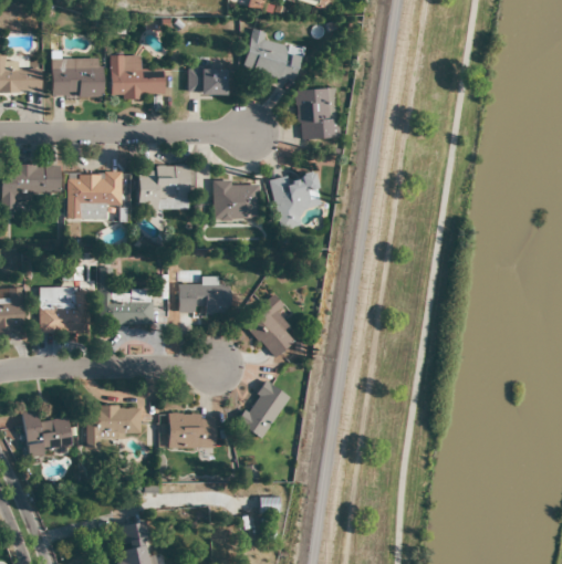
[(304,48),(266,40),(267,31),(253,29),(246,70),(298,81),(304,48)]
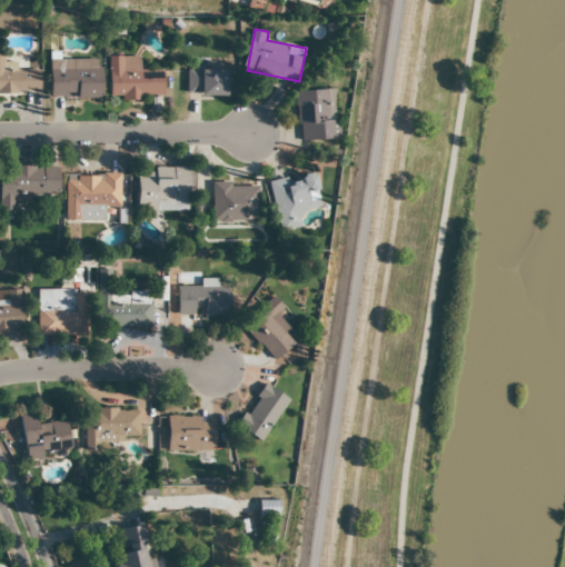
[(42,68),(19,68),(19,56),(0,56),(0,91),(42,91),(42,68)]
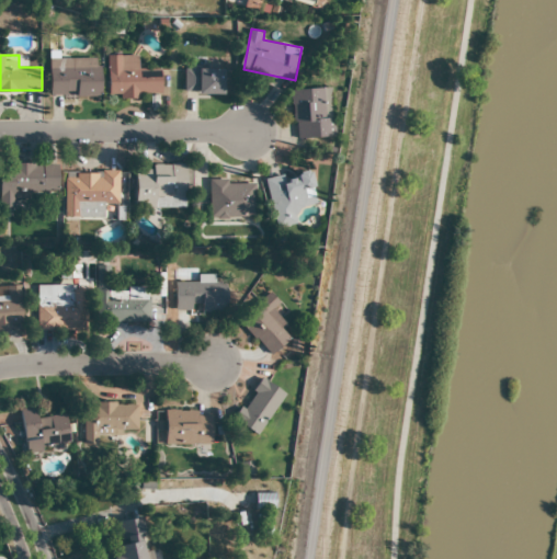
[(165,93),(165,67),(141,67),(141,55),(111,55),(111,93),(165,93)]
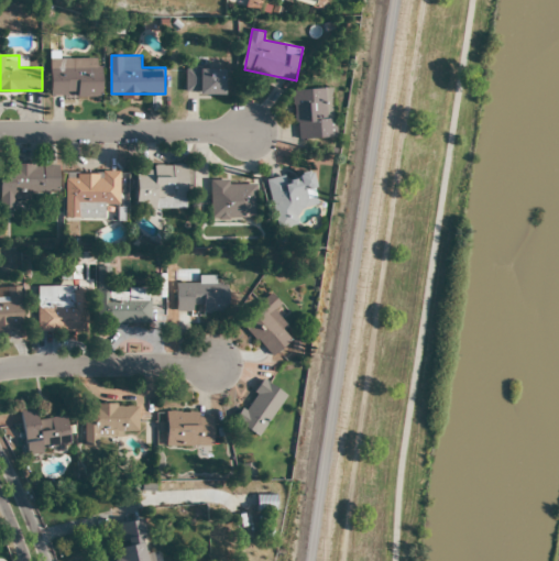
[(103,95),(103,57),(52,57),(52,95),(103,95)]
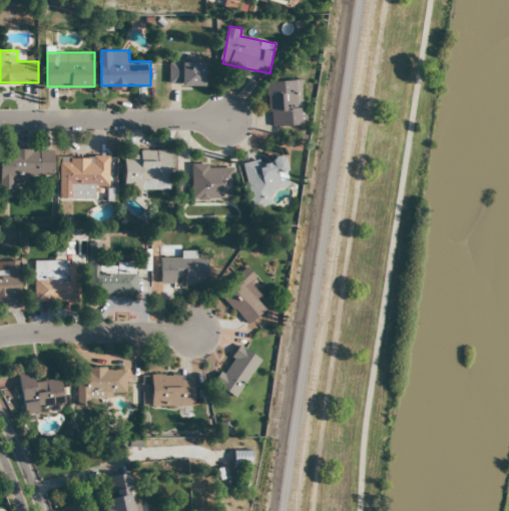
[(206,85),(206,62),(171,62),(171,85),(206,85)]
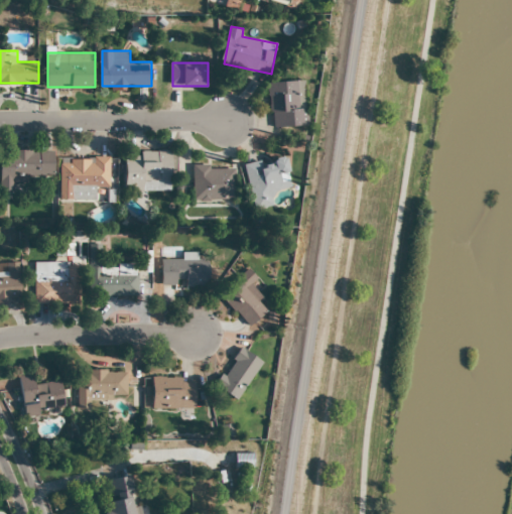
[(270,82),(272,126),(309,124),(307,80),(270,82)]
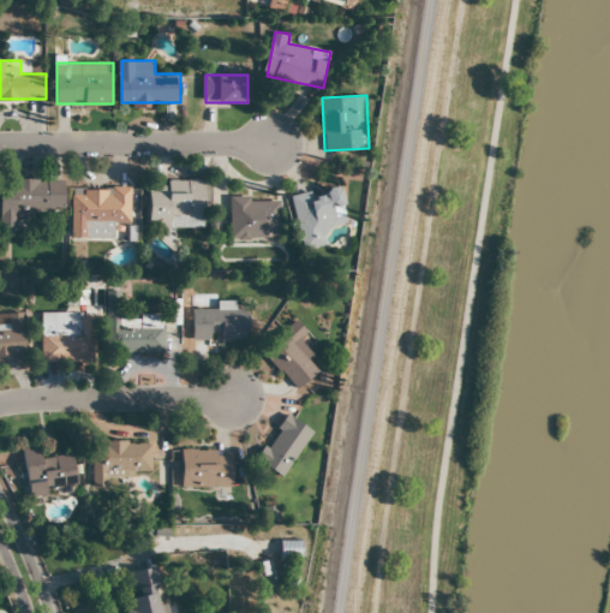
[(66,178),(1,178),(1,227),(35,227),(36,210),(66,210),(66,178)]
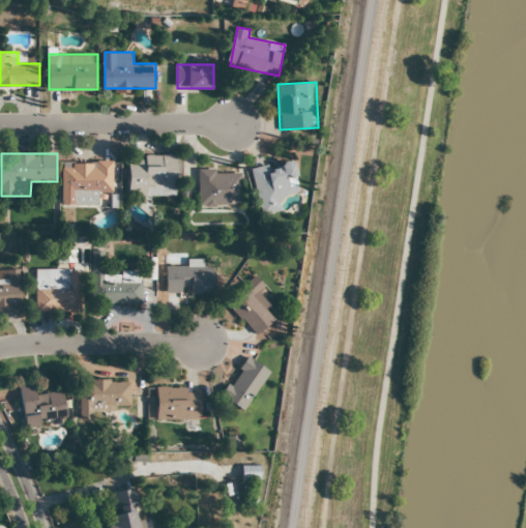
[(130,196),(178,196),(178,154),(130,154),(130,196)]
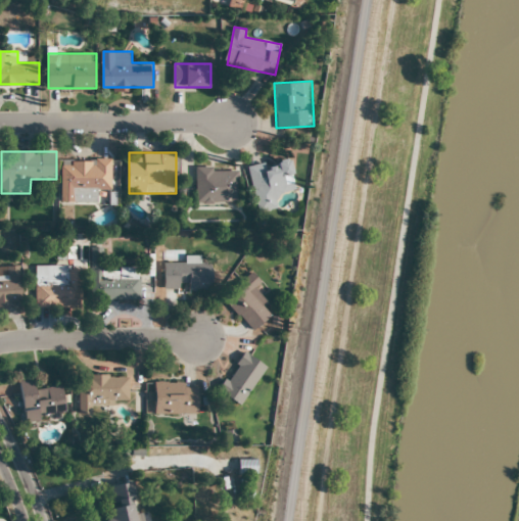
[(63,157),(63,202),(101,202),(101,189),(113,189),(113,158),(63,157)]
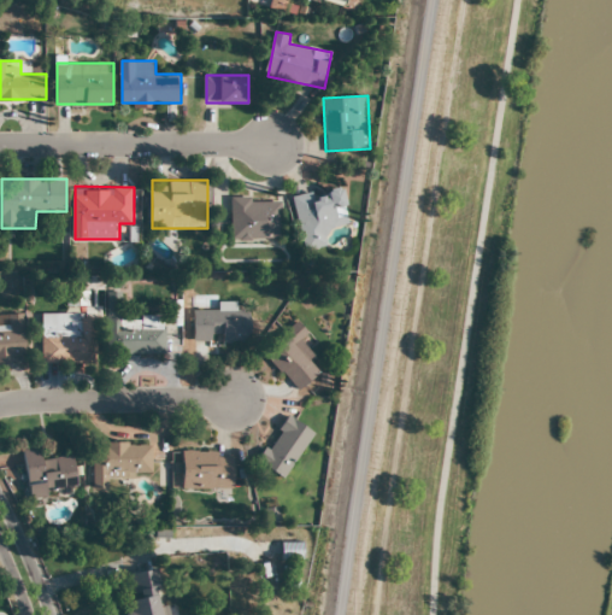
[(343,188),(315,193),(315,192),(296,195),(306,250),(330,245),(328,229),(351,224),(343,188)]
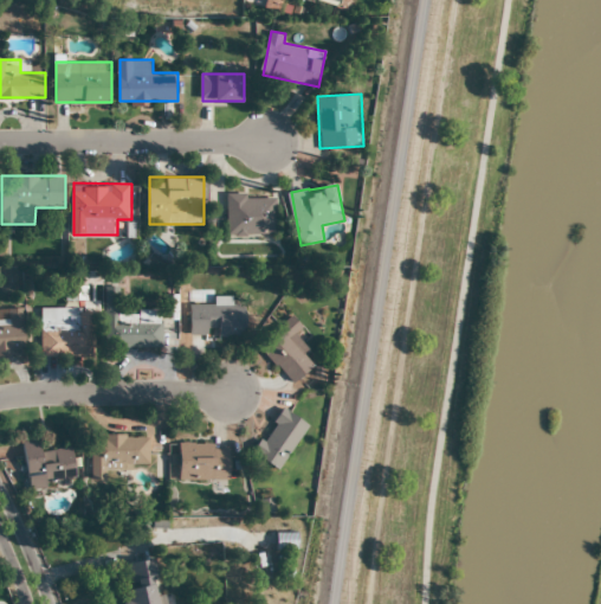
[(230,235),(278,235),(278,194),(230,194),(230,235)]
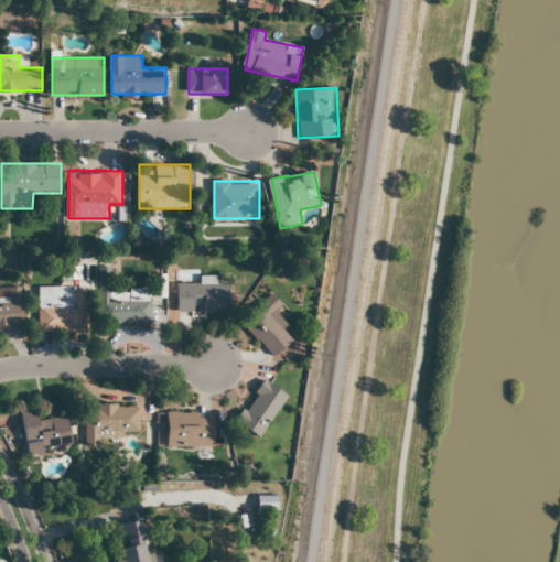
[(180,283),(180,311),(230,312),(232,283),(218,282),(218,277),(203,276),(203,283),(180,283)]
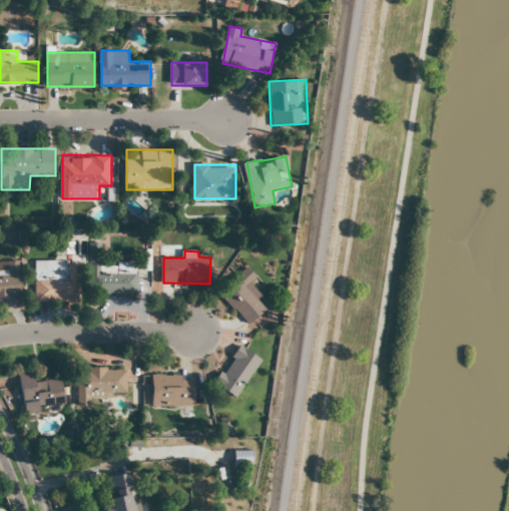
[(36,302),(81,301),(81,260),(36,261),(36,302)]
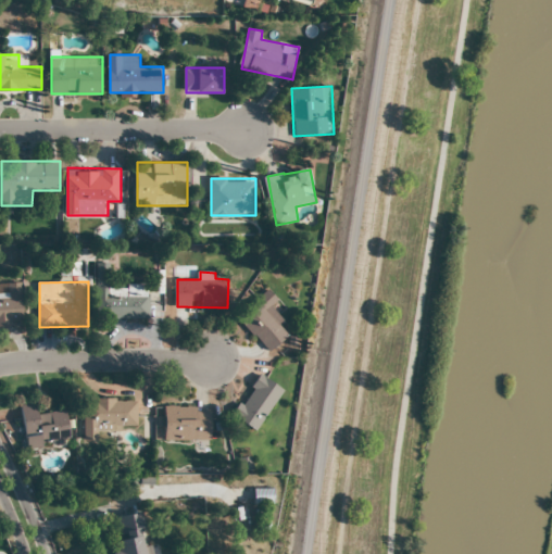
[(0,296),(0,323),(25,323),(23,282),(5,284),(7,297),(0,296)]
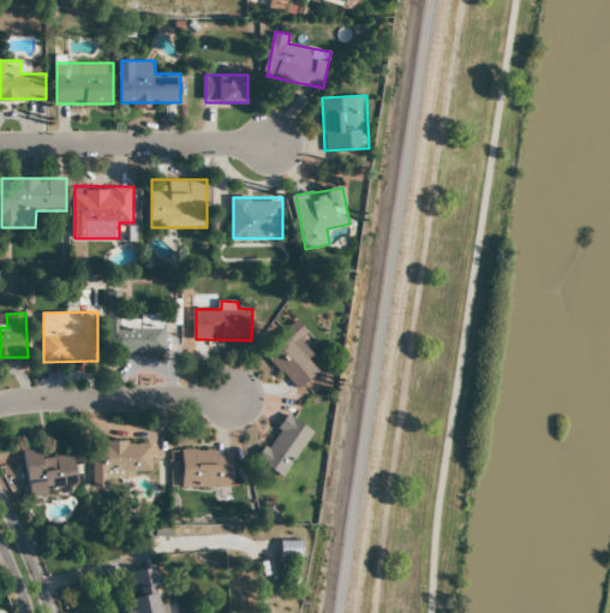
[(167,316),(112,314),(112,351),(167,352),(167,316)]
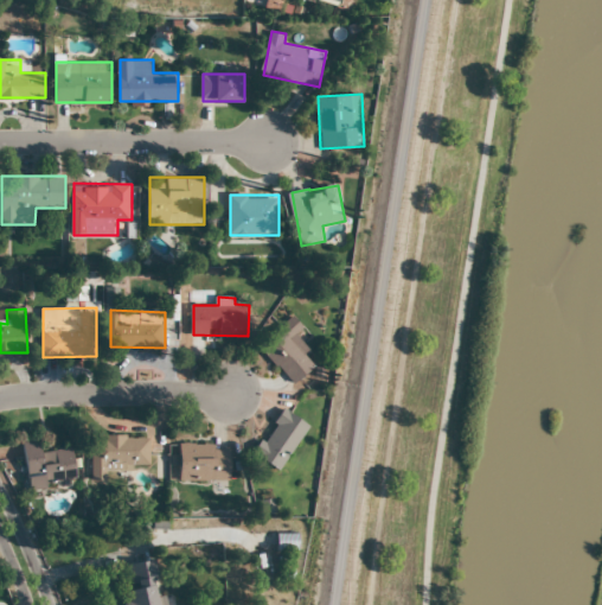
[(312,350),(298,335),(306,326),(294,314),(262,345),(298,383),(316,365),(307,355),(312,350)]
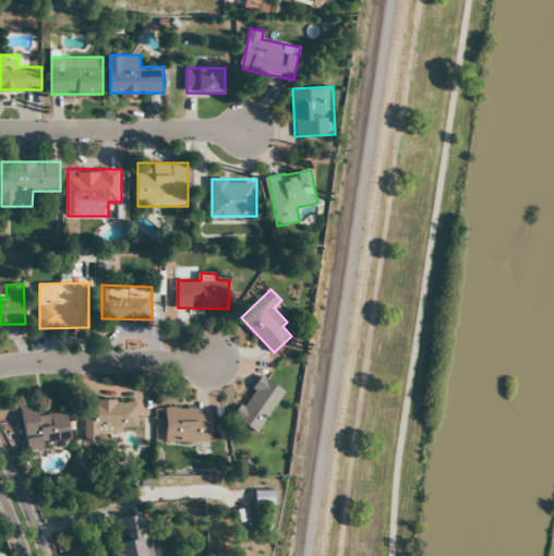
[(237,419),(262,433),(287,389),(262,375),(237,419)]
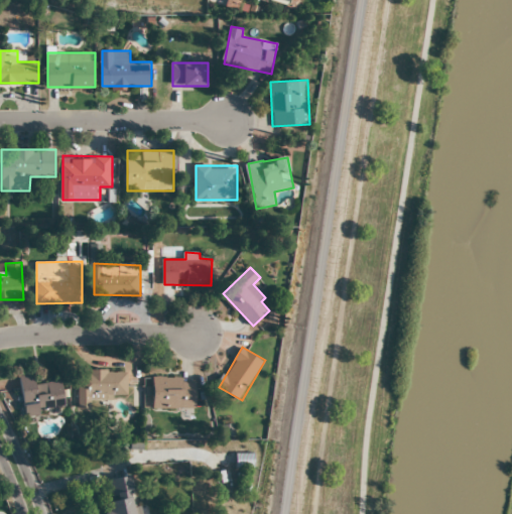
[(80,370),(80,408),(93,408),(94,399),(129,399),(129,370),(80,370)]
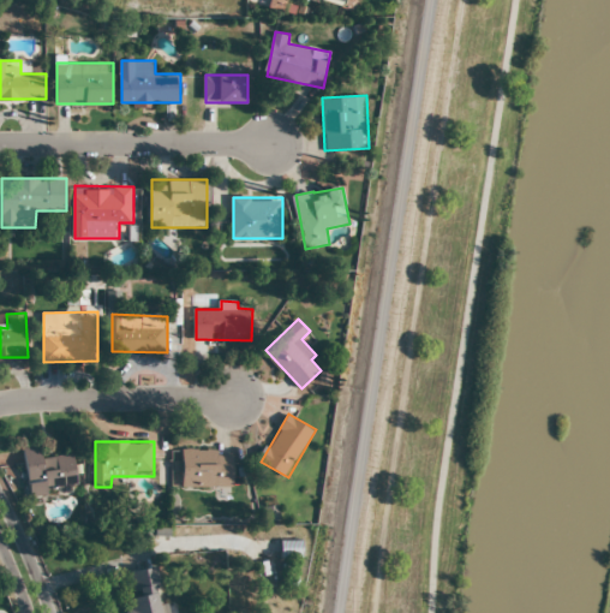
[(43,458),(42,445),(27,447),(31,494),(79,488),(76,453),(43,458)]
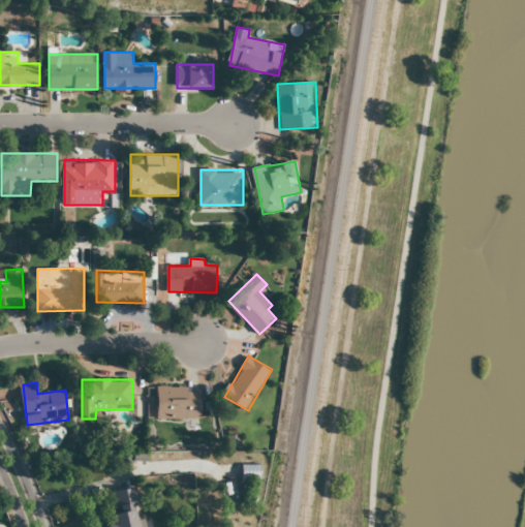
[(159,386),(159,417),(202,419),(203,386),(159,386)]
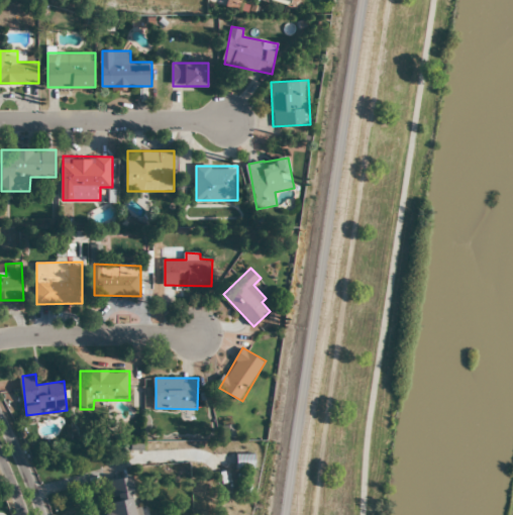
[(110,479),(114,499),(108,501),(111,514),(142,514),(140,504),(135,505),(132,491),(137,490),(133,474),(110,479)]
